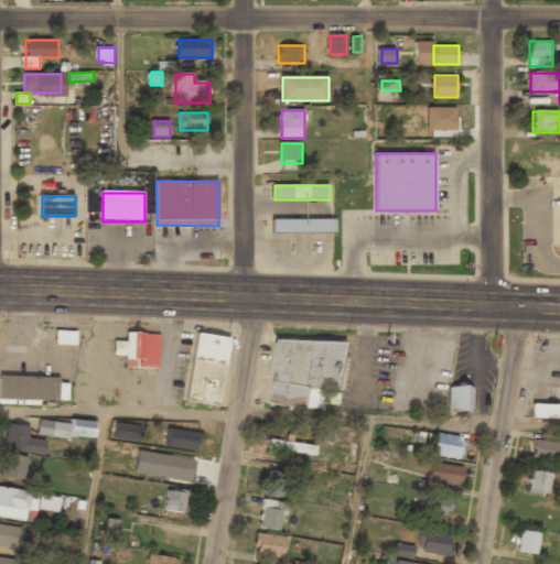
[(336,219),(273,219),(273,234),(336,234),(336,219)]
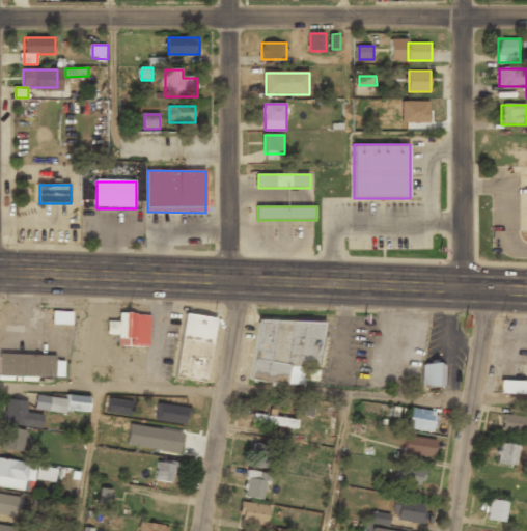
[(120,345),(151,346),(153,314),(121,313),(121,322),(110,320),(110,334),(120,334),(120,345)]
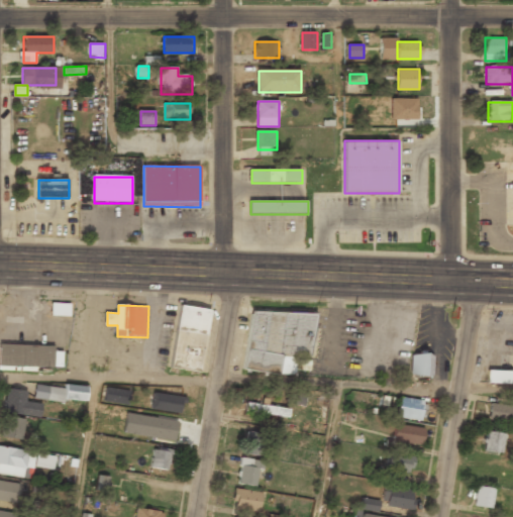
[(174,368),(205,371),(211,309),(181,305),(174,368)]
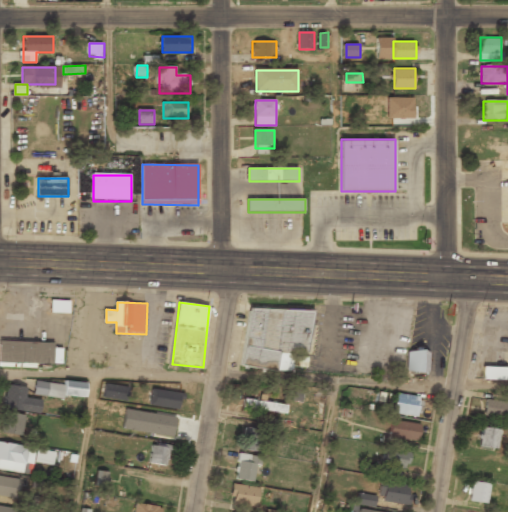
[(245,367),(294,371),(295,366),(309,367),(314,312),(250,306),(245,367)]
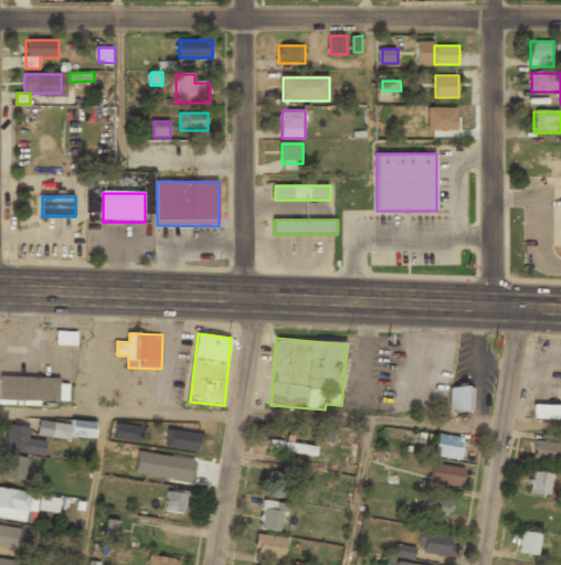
[(1,400),(71,402),(71,384),(62,384),(62,377),(1,376),(1,400)]
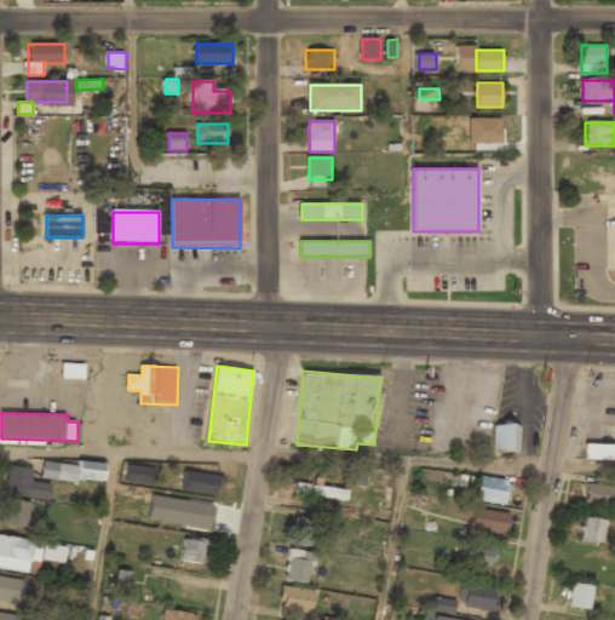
[(496,424),(496,451),(522,451),(523,425),(496,424)]
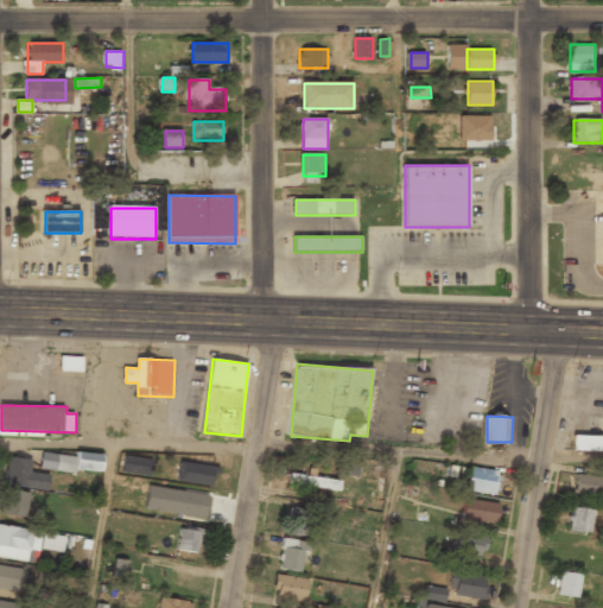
[(576,450),(602,450),(602,436),(577,435),(576,450)]
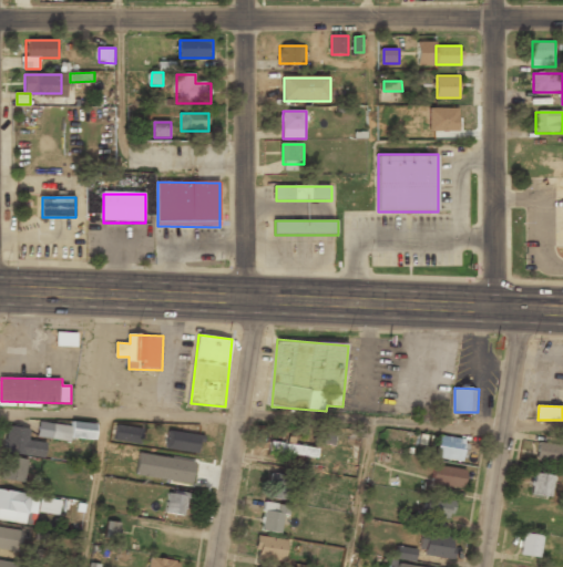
[(74,424),(42,422),(41,436),(96,441),(99,423),(74,422),(74,424)]
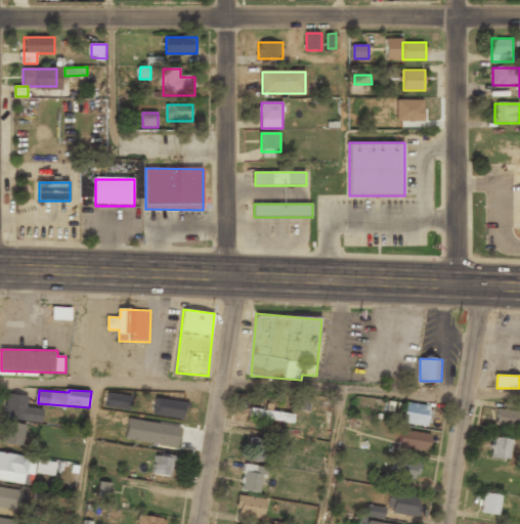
[(133,396),(111,391),(107,406),(131,410),(133,396)]
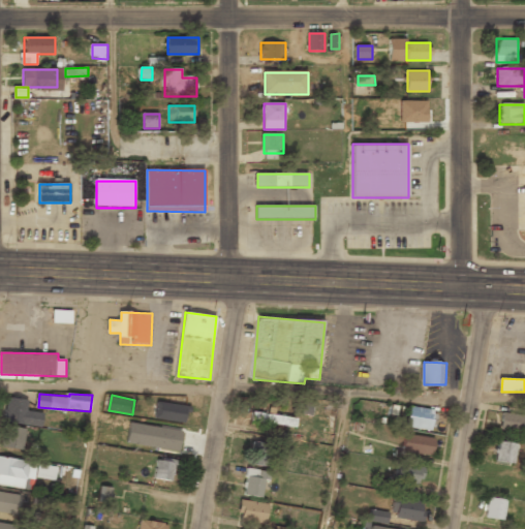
[(6,422),(43,426),(45,412),(29,410),(30,400),(9,397),(6,422)]
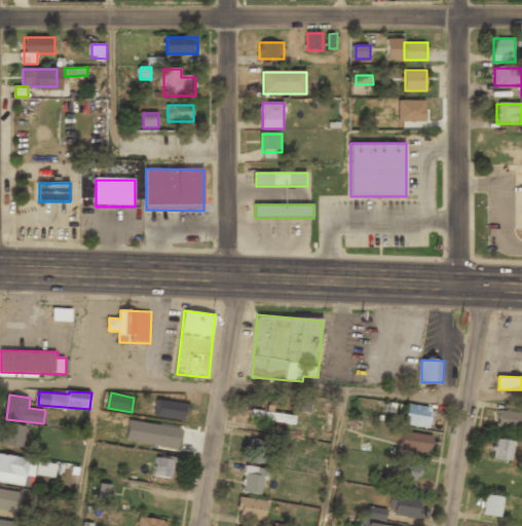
[(185,419),(187,403),(157,400),(156,417),(185,419)]
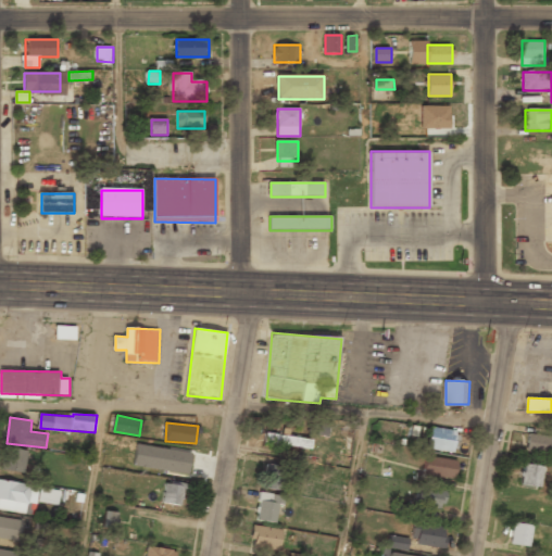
[(458,453),(461,432),(433,427),(428,447),(458,453)]
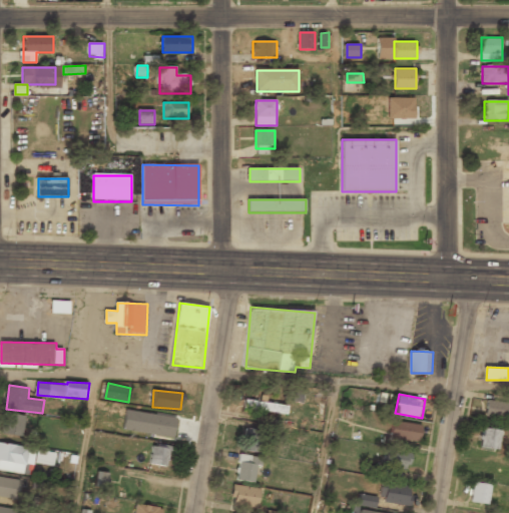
[(289,414),(290,406),(247,399),(245,408),(289,414)]
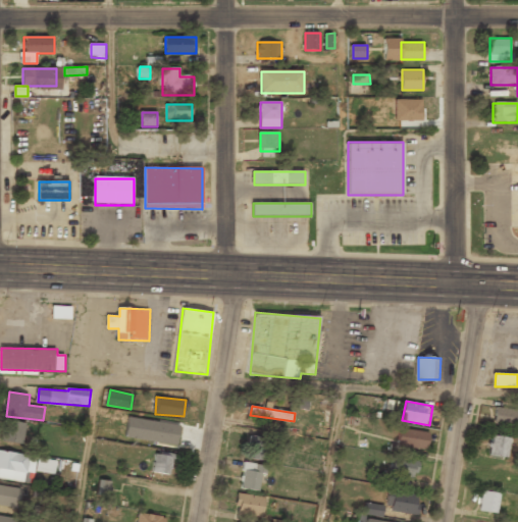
[(517,409),(498,407),(496,423),(517,426),(517,409)]
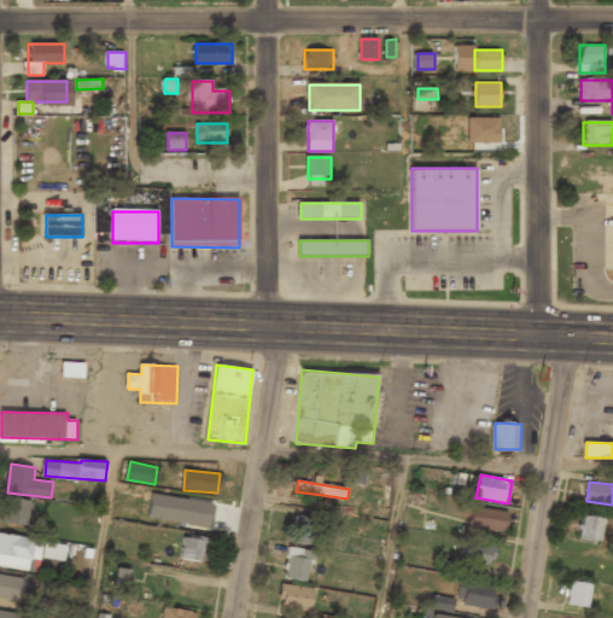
[(5,523),(30,524),(31,500),(7,497),(5,523)]
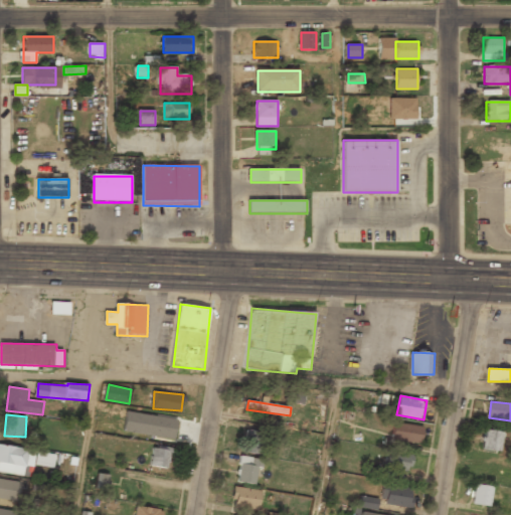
[(426,426),(396,421),(393,439),(422,444),(426,426)]
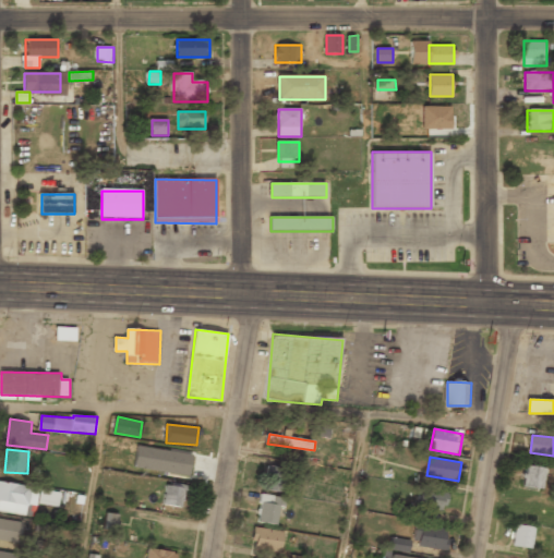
[(266,489),(285,492),(288,468),(269,464),(266,489)]
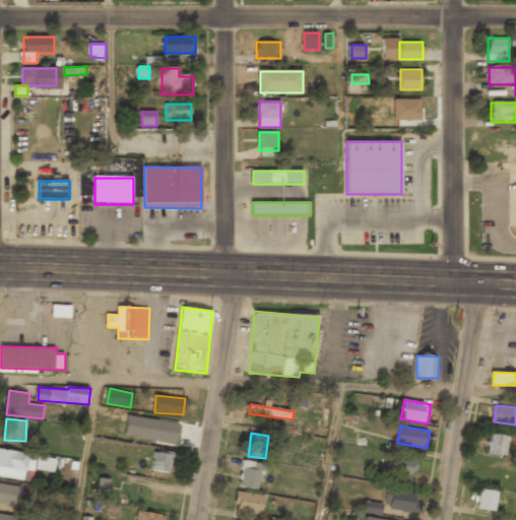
[(511,437),(493,433),(489,452),(507,456),(511,437)]
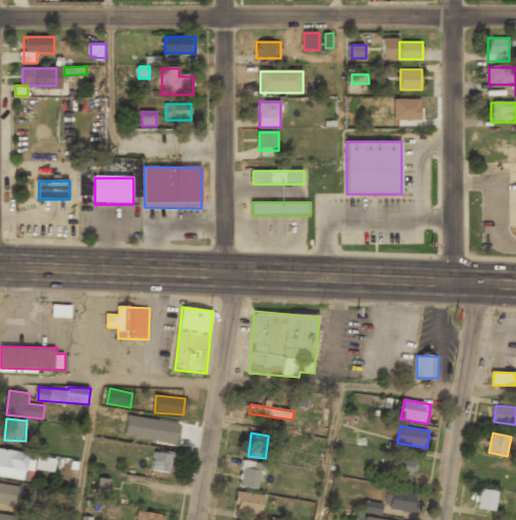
[(38,453),(0,449),(0,476),(35,480),(38,453)]
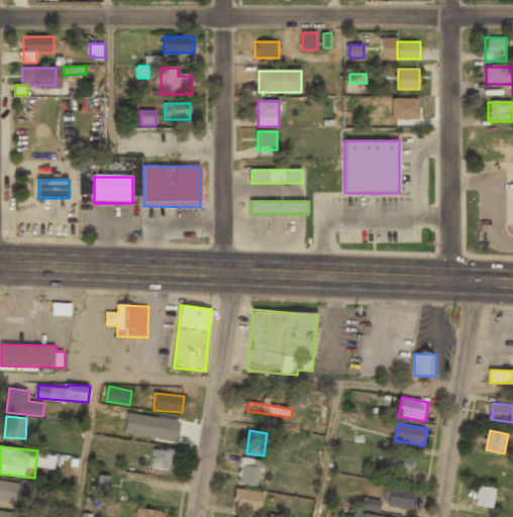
[(156,447),(154,468),(172,470),(174,450),(156,447)]
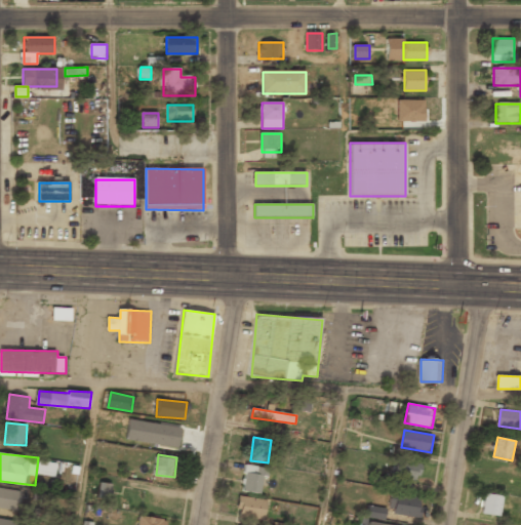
[(58,462),(40,460),(38,474),(57,476),(58,462)]
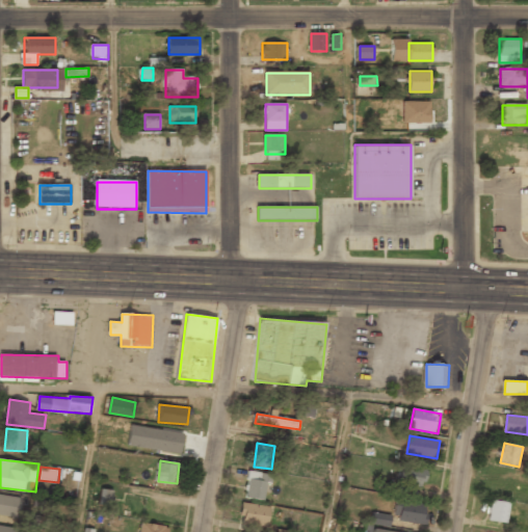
[(428,470),(401,467),(399,484),(426,486),(428,470)]
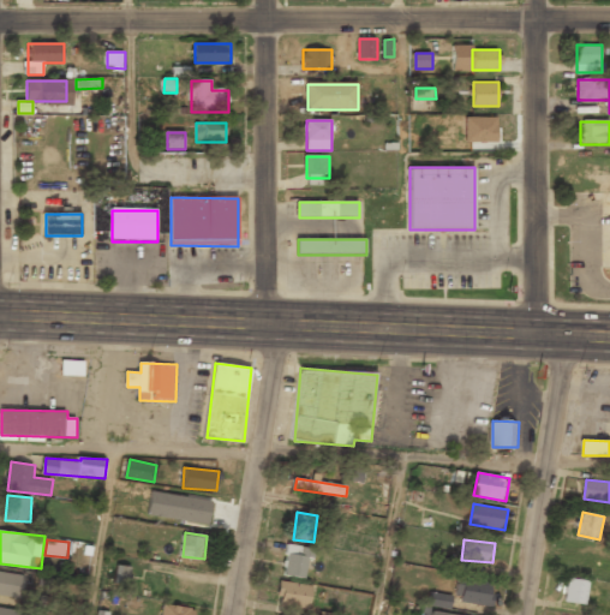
[(314,548),(291,544),(286,574),(309,579),(314,548)]
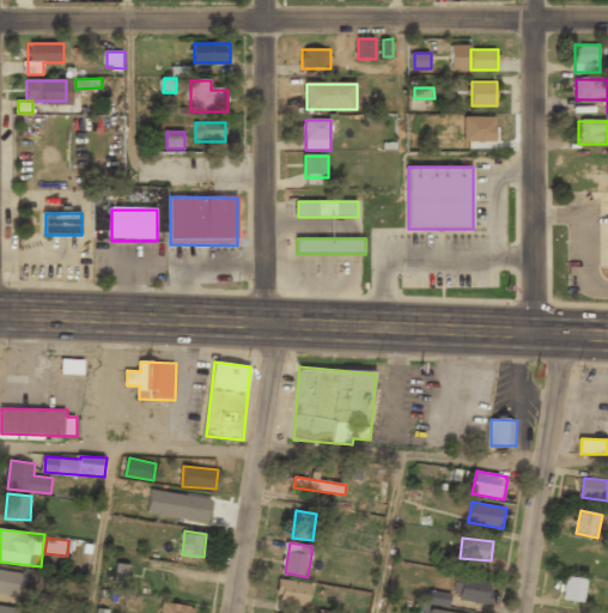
[(0,593),(25,596),(29,574),(0,569),(0,593)]
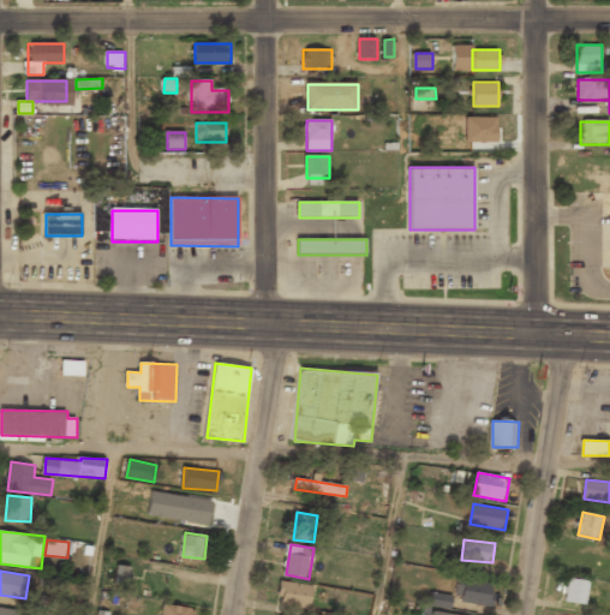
[(591,580),(569,578),(567,602),(588,604),(591,580)]
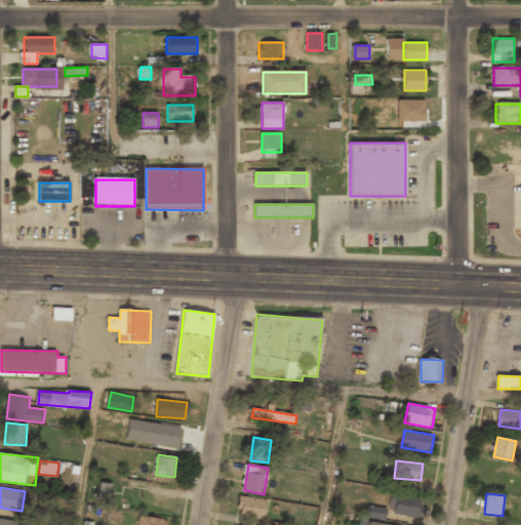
[(423,496),(392,494),(391,514),(421,516),(423,496)]
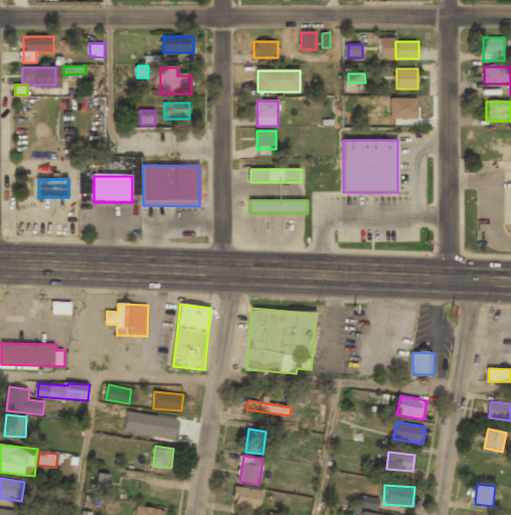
[(263,490),(236,487),(234,507),(261,510),(263,490)]
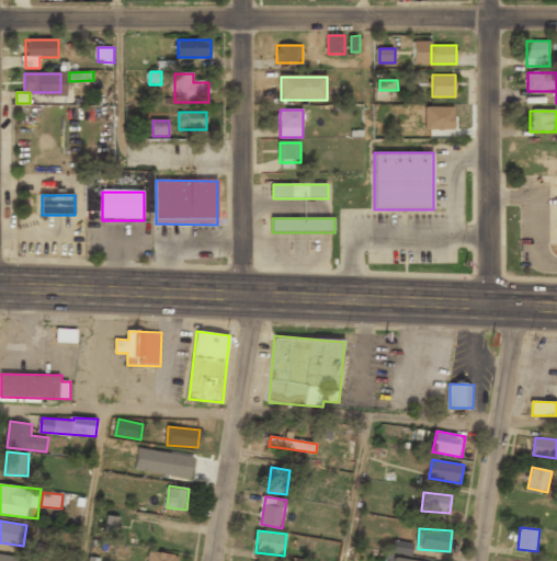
[(413,556),(416,544),(395,539),(393,551),(413,556)]
